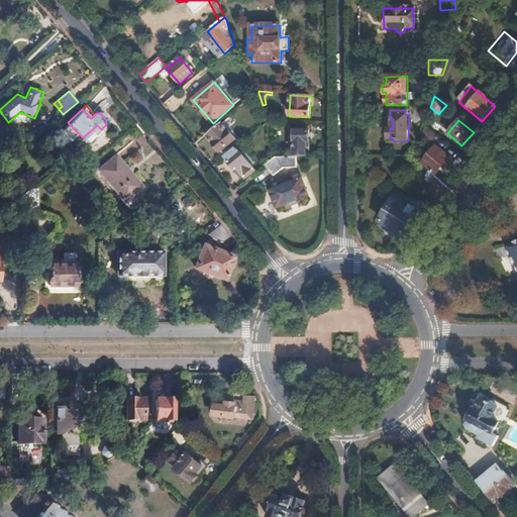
[(76,131),(68,122),(61,129),(69,138),(76,131)]
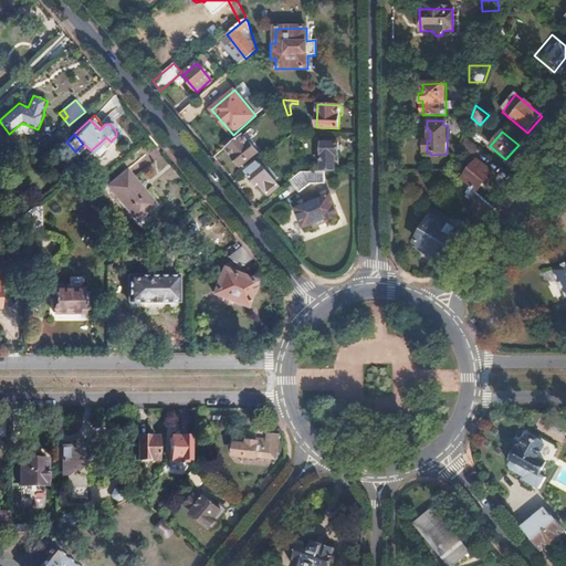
[(259,152),(245,135),(228,149),(242,166),(259,152)]
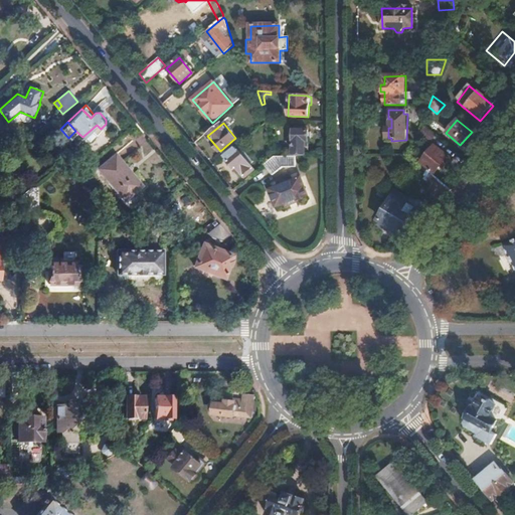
[(94,136),(101,129),(97,125),(90,131),(94,136)]
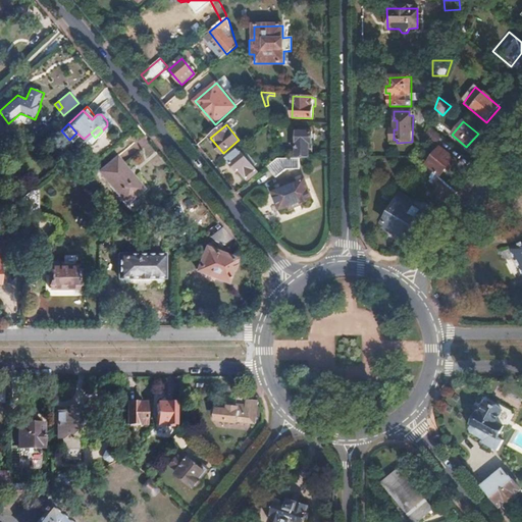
[(298,131),(297,154),(309,155),(310,144),(312,144),(312,141),(314,141),(314,133),(312,133),(312,132),(298,131)]
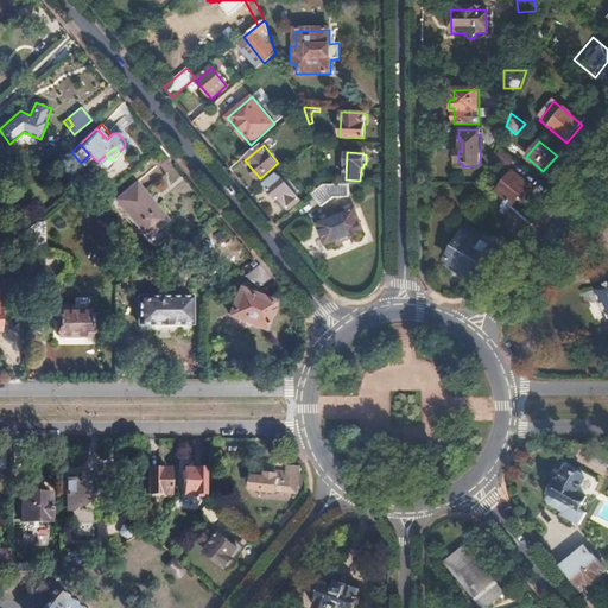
[(299,198),(278,172),(265,183),(282,202),(284,200),(290,207),(299,198)]
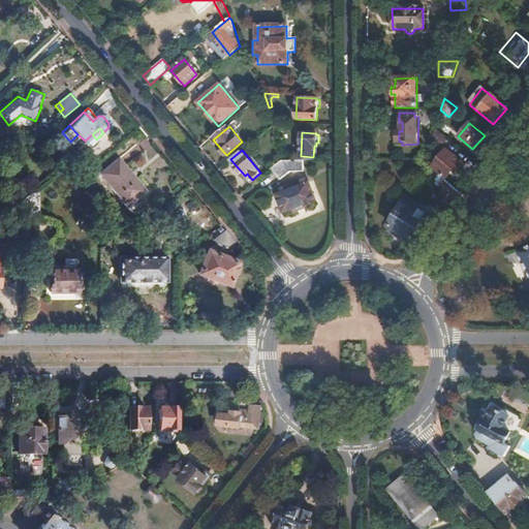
[(462,164),(445,150),(432,166),(445,178),(454,168),(457,170),(462,164)]
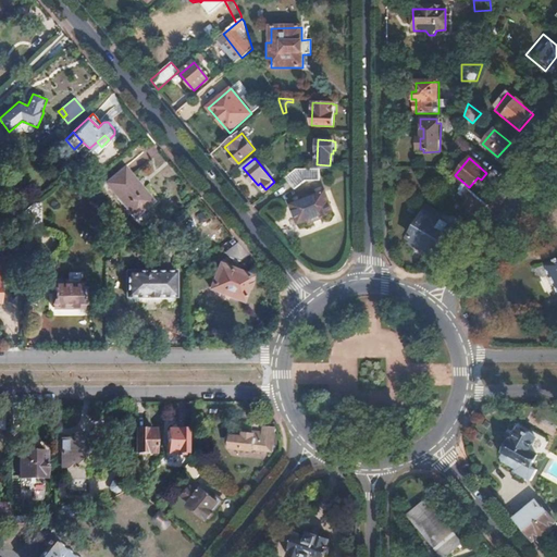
[(151,200),(124,168),(106,182),(133,215),(151,200)]
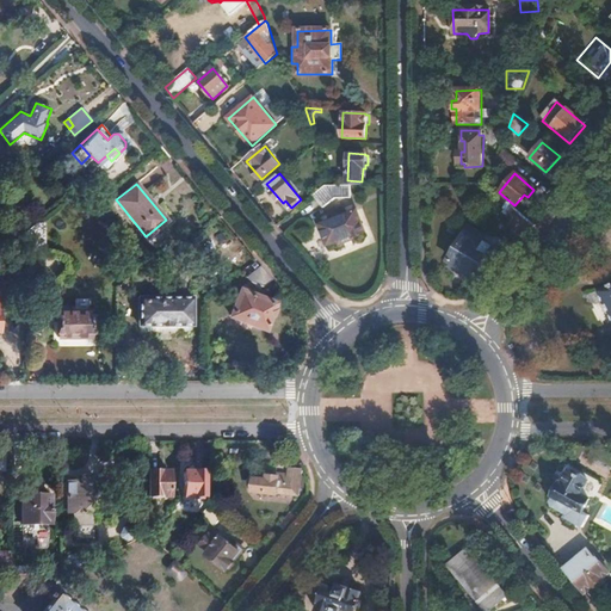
[(350,198),(350,185),(326,184),(314,195),(323,208),(335,198),(350,198)]
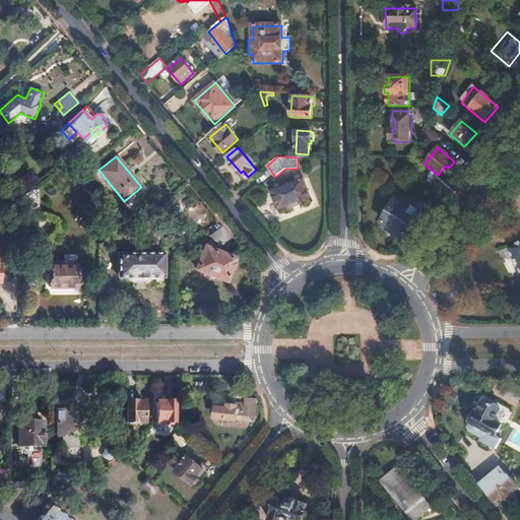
[(424,174),(428,170),(424,166),(418,172),(423,175),(424,174)]
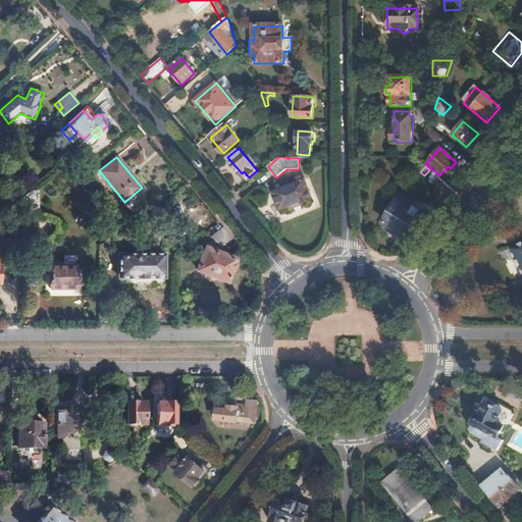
[(457,193),(438,177),(433,184),(439,189),(433,195),(439,201),(441,198),(448,203),(457,193)]
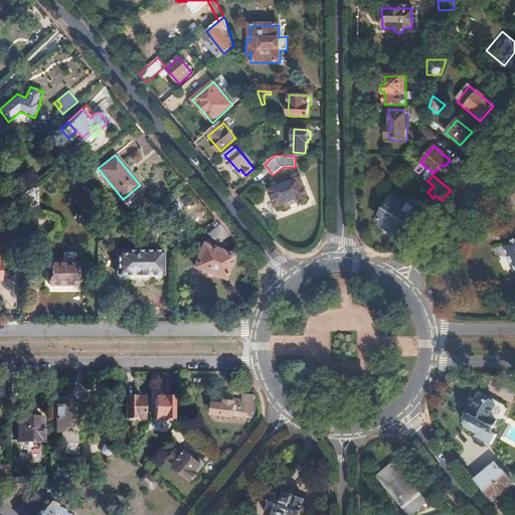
[(308,194),(301,177),(292,181),(291,180),(287,178),(280,182),(279,185),(279,186),(271,189),(277,205),(286,202),(288,205),(299,201),(298,198),(308,194)]
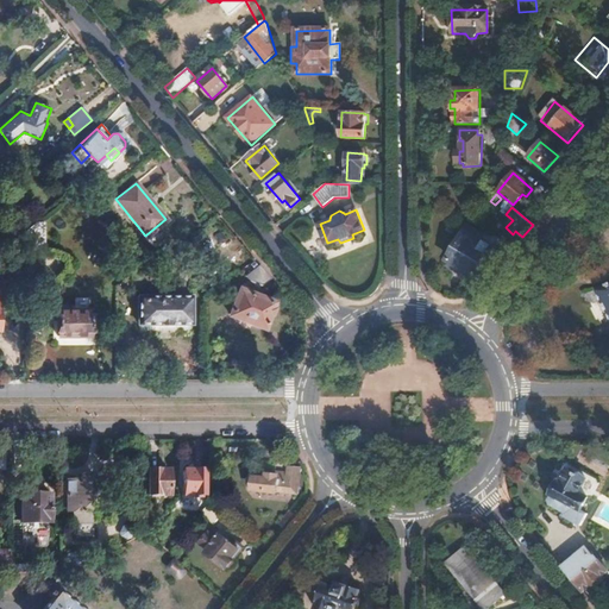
[(45,251),(45,223),(35,223),(25,231),(25,233),(25,251),(45,251)]
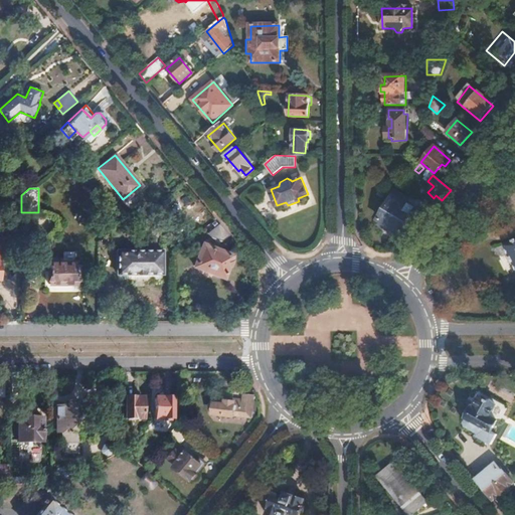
[(405,199),(394,193),(377,220),(379,221),(376,225),(395,237),(398,232),(400,234),(414,212),(416,214),(423,204),(408,194),(405,199)]
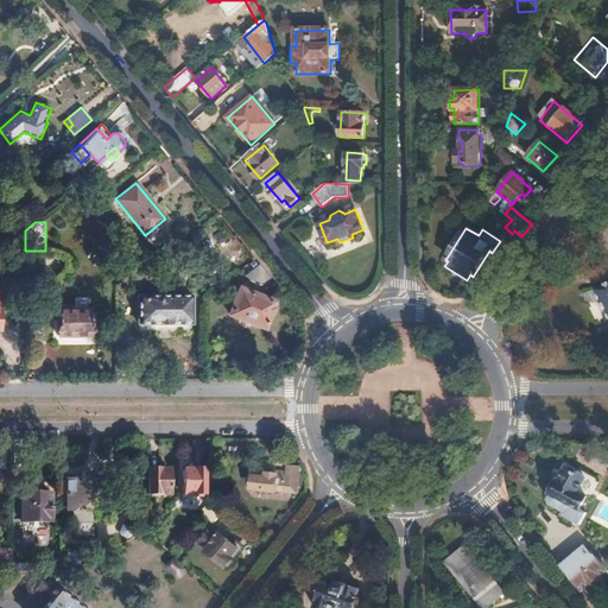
[(257,289),(271,277),(259,264),(246,274),(257,289)]
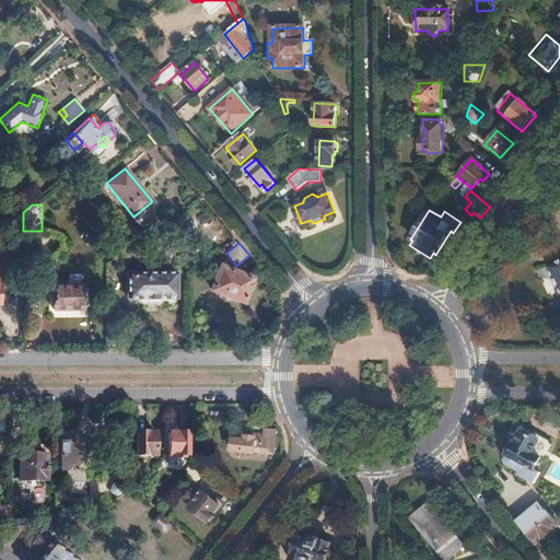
[(559,261),(549,268),(559,287),(559,261)]
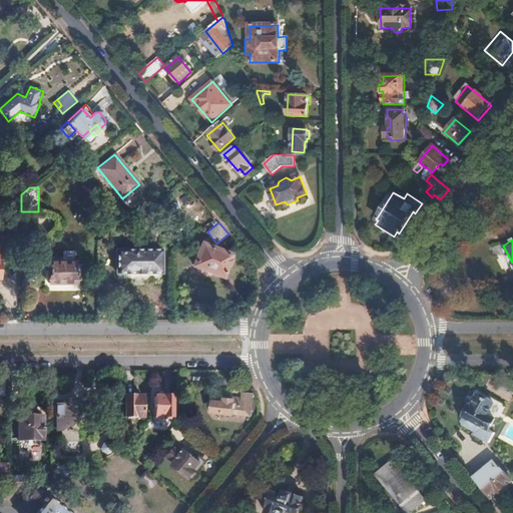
[(194,265),(224,276),(228,265),(229,265),(231,259),(230,258),(231,254),(202,243),(194,265)]
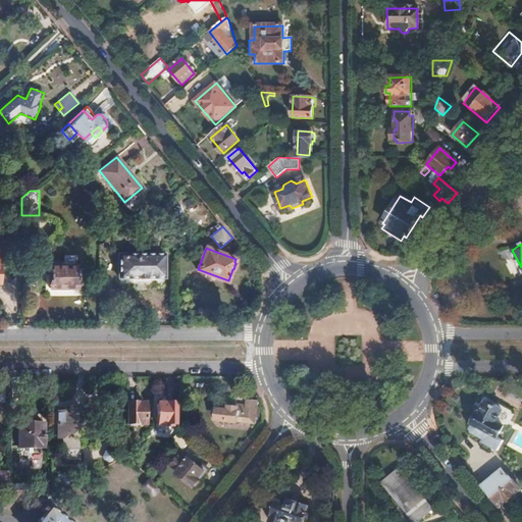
[(165,254),(119,253),(120,278),(165,279),(165,254)]
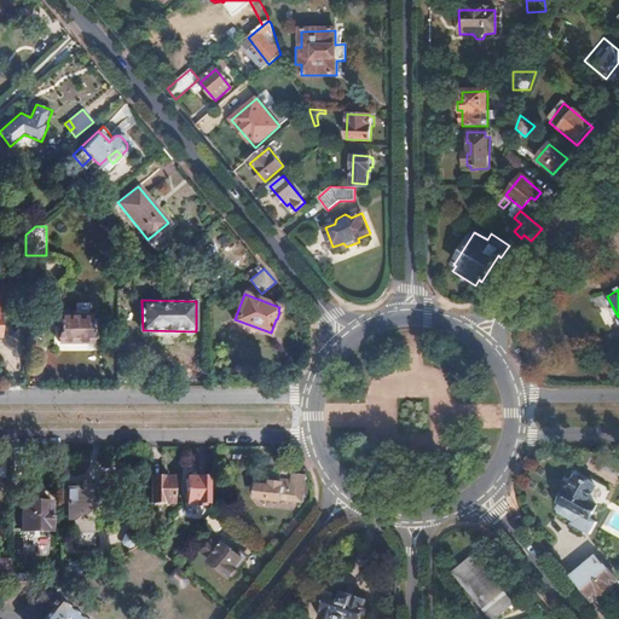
[(90,314),(58,314),(58,342),(90,342),(90,314)]
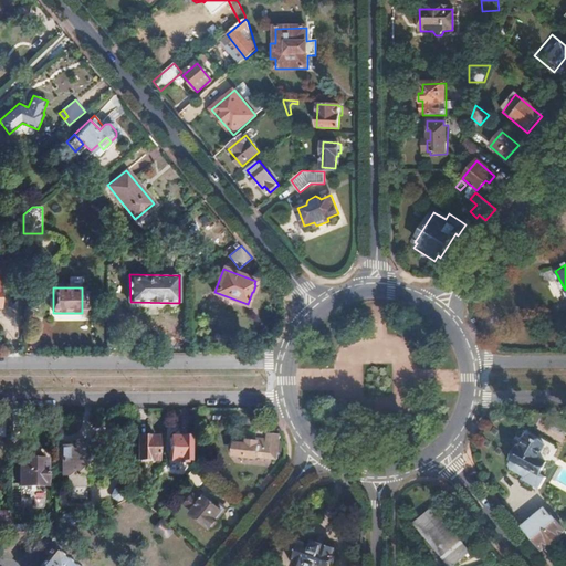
[(159,460),(159,438),(148,438),(147,436),(142,436),(140,438),(138,438),(138,461),(159,460)]
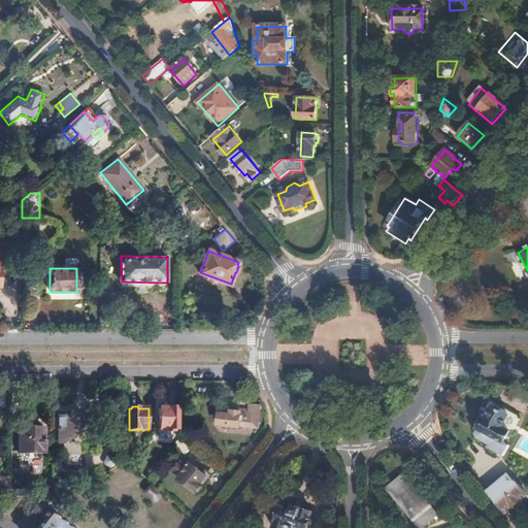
[(161,408),(160,430),(169,430),(169,432),(177,432),(177,430),(178,430),(178,408),(175,408),(175,406),(169,406),(169,408),(161,408)]
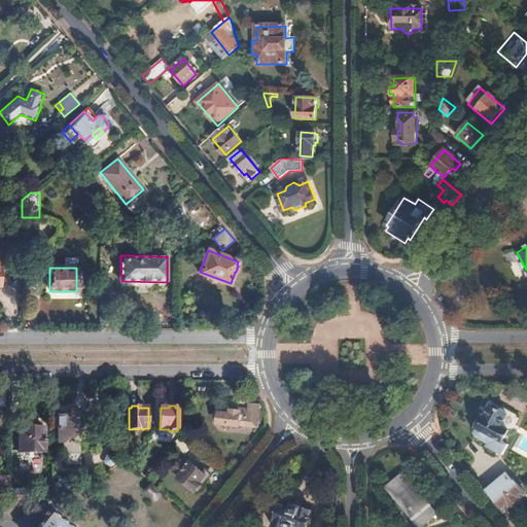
[(258,429),(261,408),(249,406),(248,410),(243,410),(237,409),(232,409),(231,414),(219,413),(216,429),(256,435),(257,429),(258,429)]
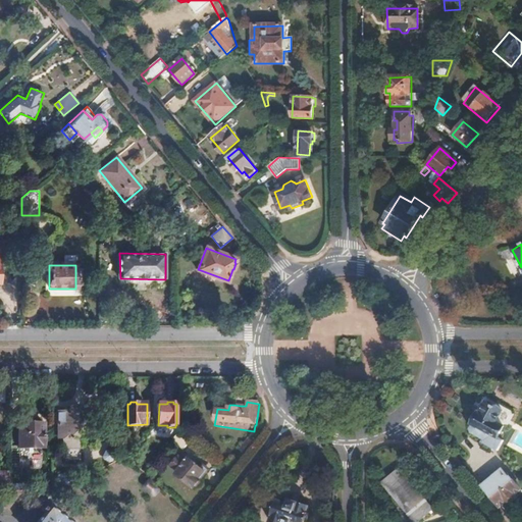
[(82,437),(82,408),(68,408),(68,412),(57,412),(57,437),(82,437)]
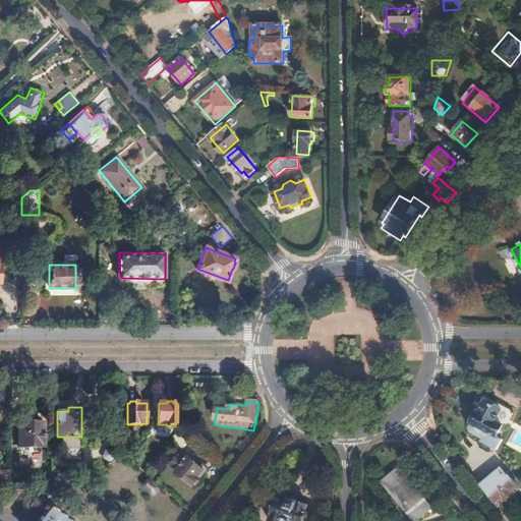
[(493,444),(499,433),(491,428),(498,417),(482,408),(475,419),(473,418),(467,428),(468,429),(465,435),(467,439),(478,446),(477,449),(491,458),(499,448),(493,444)]
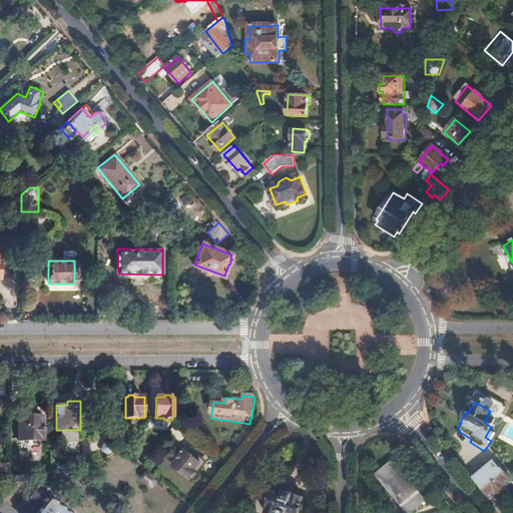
[(43,441),(43,416),(19,416),(19,441),(43,441)]
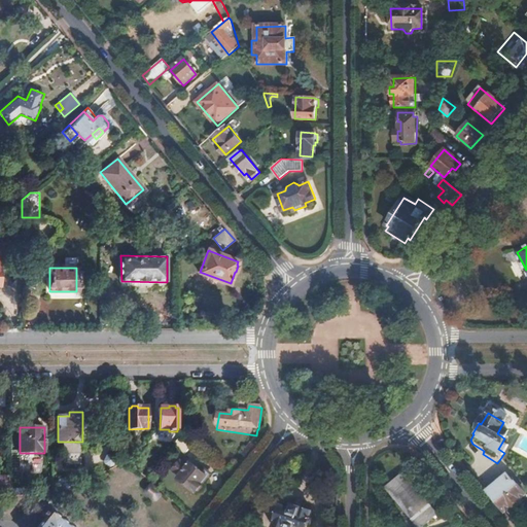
[(187,454),(192,448),(181,438),(176,445),(187,454)]
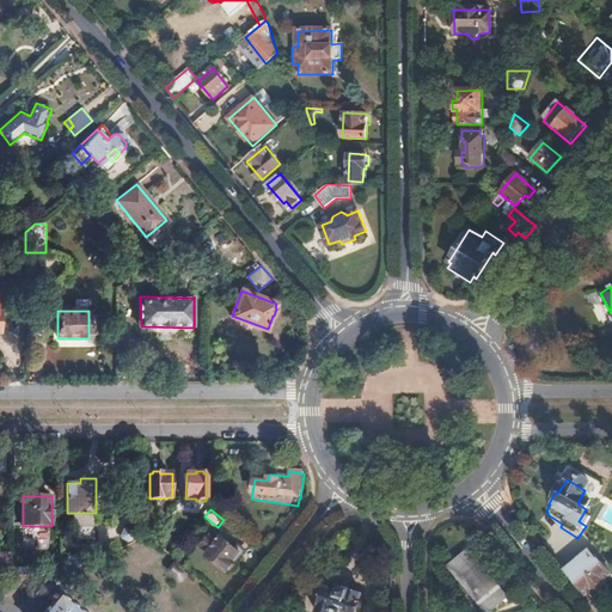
[(297,519),(289,513),(279,526),(286,532),(297,519)]
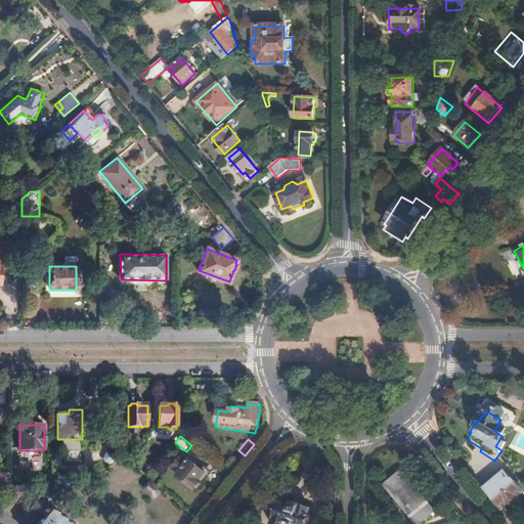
[(42,462),(20,461),(19,470),(42,471),(42,462)]
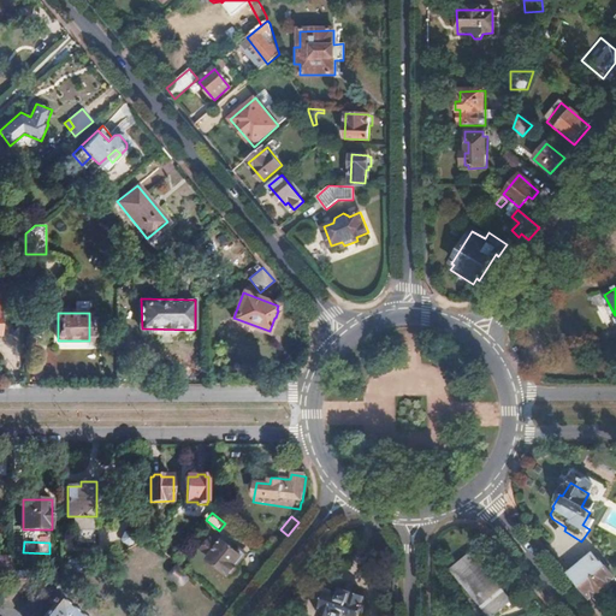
[(213,564),(234,581),(240,573),(238,572),(247,561),(229,545),(213,564)]
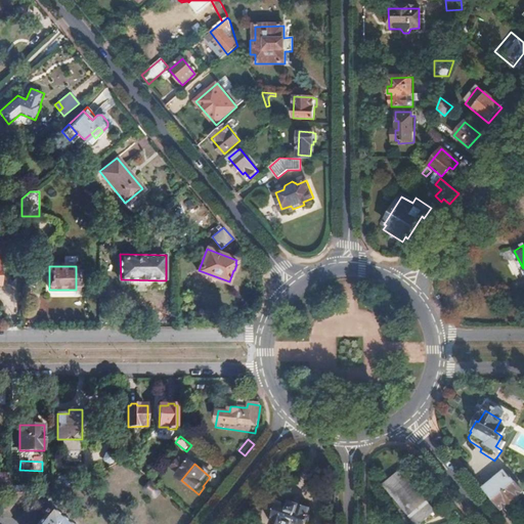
[(521,491),(504,470),(483,487),(495,501),(500,509),(507,504),(508,504),(516,497),(516,495),(521,491)]
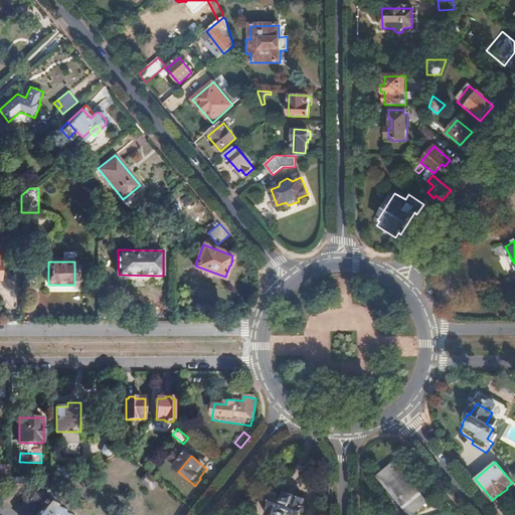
[(425,502),(393,464),(378,476),(410,514),(425,502)]
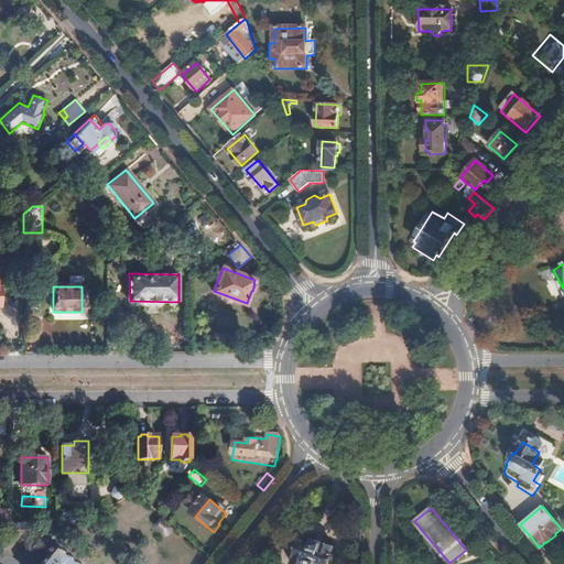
[(75,521),(71,510),(56,517),(56,529),(57,529),(73,522),(75,521)]
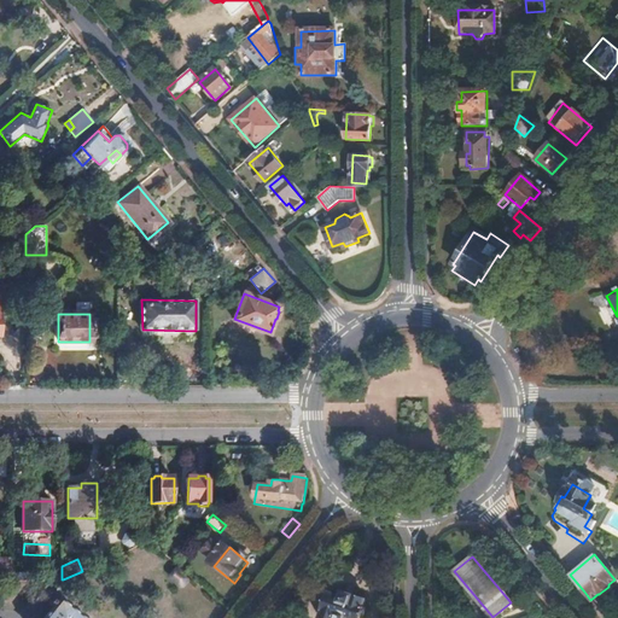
[(0,579),(11,581),(11,563),(0,563),(0,579)]
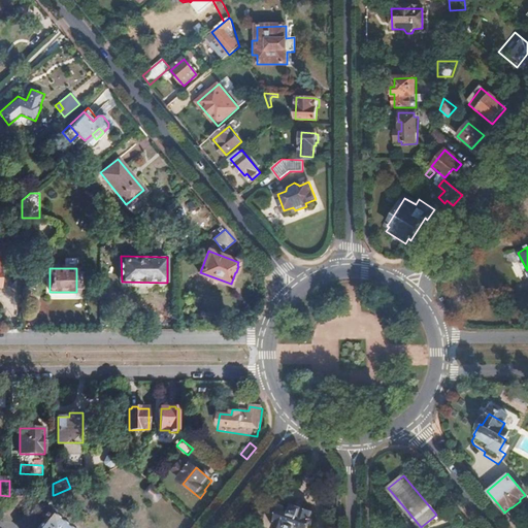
[(163,495),(152,486),(146,491),(146,494),(155,501),(159,500),(163,495)]
